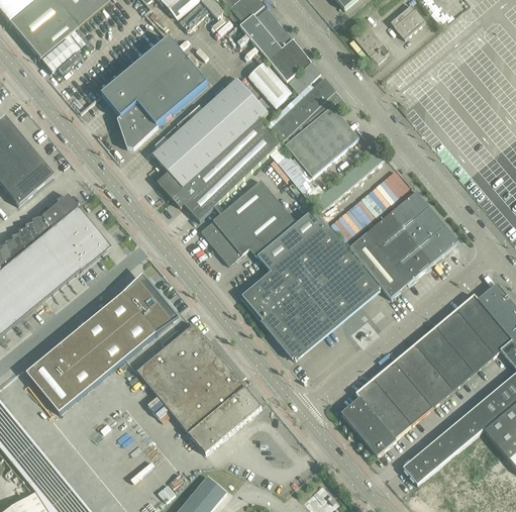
[(0,10),(7,19),(30,0),(0,0),(0,10)]
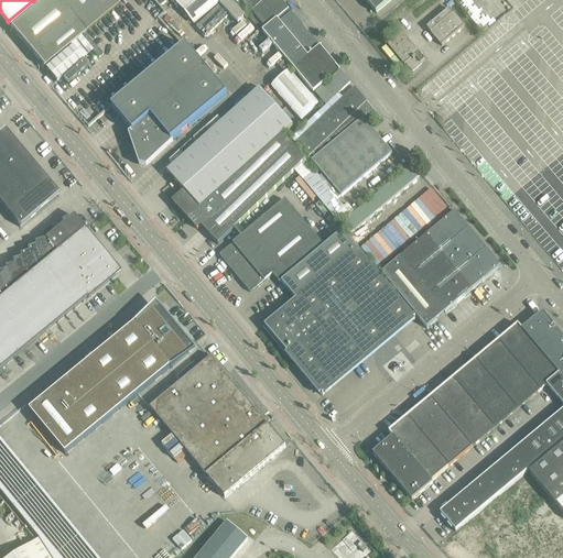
[(36,0),(34,2),(9,23),(42,62),(117,0),(36,0)]
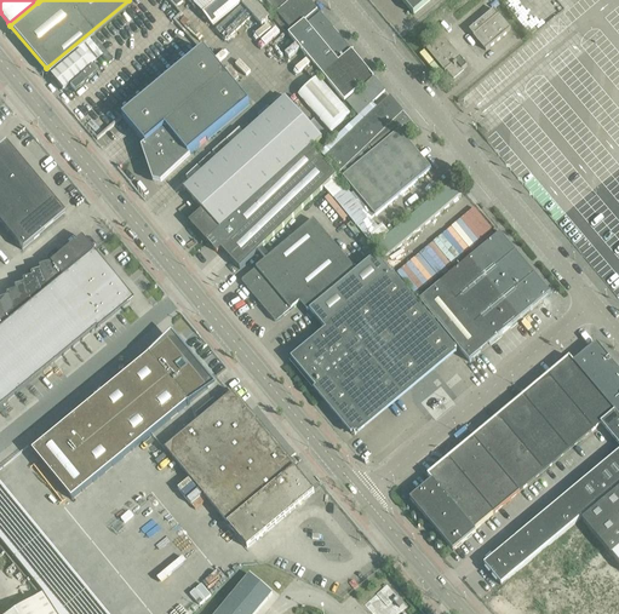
[(194,0),(212,21),(235,0),(194,0)]
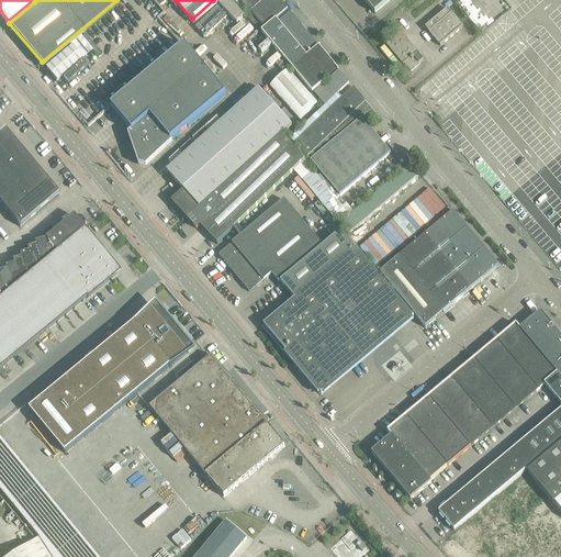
[(257,0),(249,7),(264,23),(287,4),(282,0),(257,0)]
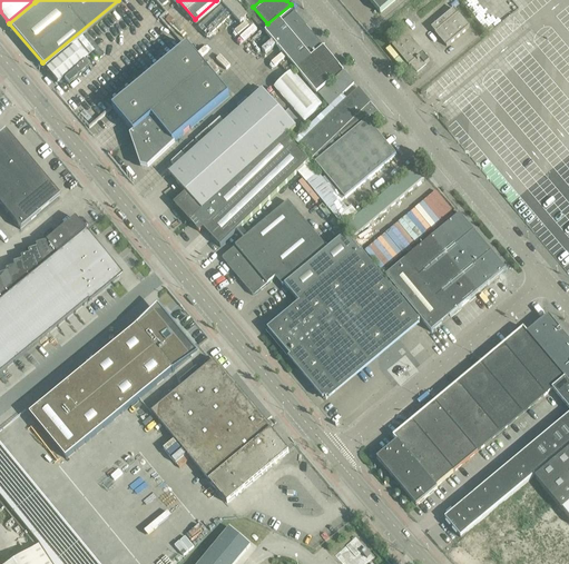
[(469,22),(453,3),(430,23),(445,41),(469,22)]
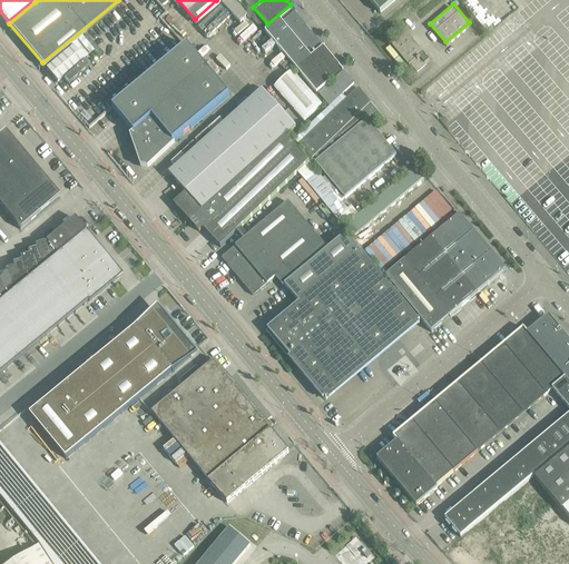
[(291,5),(267,23),(271,27),(268,28),(273,35),(286,23),(310,51),(322,41),(293,8),(291,5)]
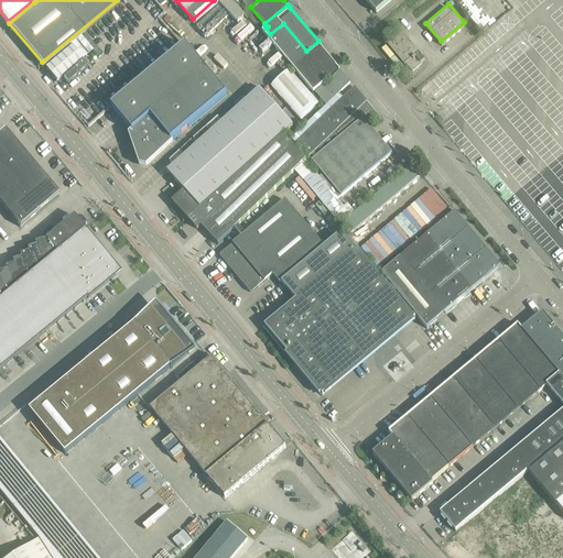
[(283,23),(270,34),(293,63),(314,87),(339,65),(318,41),(306,51),(283,23)]
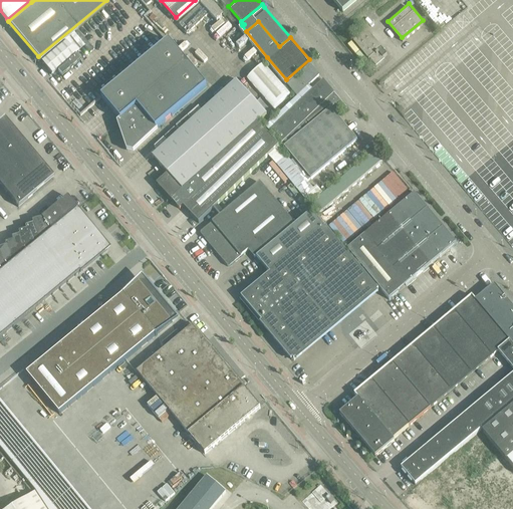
[(386,50),(365,25),(352,36),(367,55),(369,54),(374,59),(386,50)]
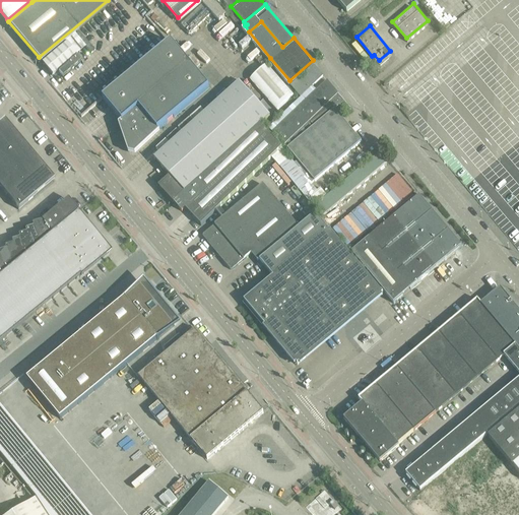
[(65,38),(41,59),(51,71),(75,51),(65,38)]
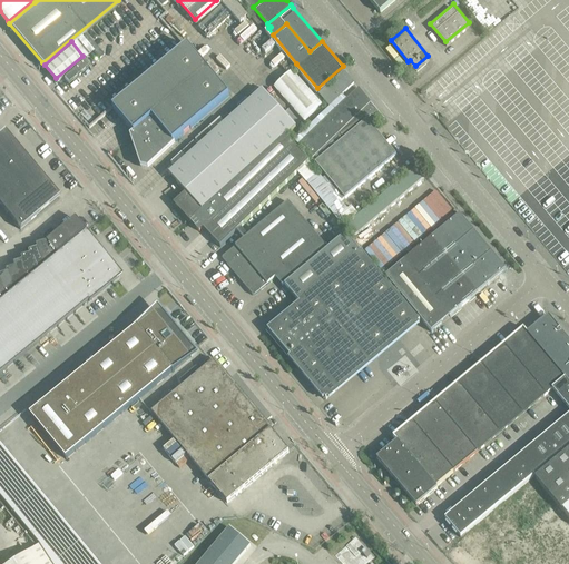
[(111,104),(131,128),(133,129),(141,155),(146,154),(149,157),(175,137),(228,91),(186,41),(111,104)]
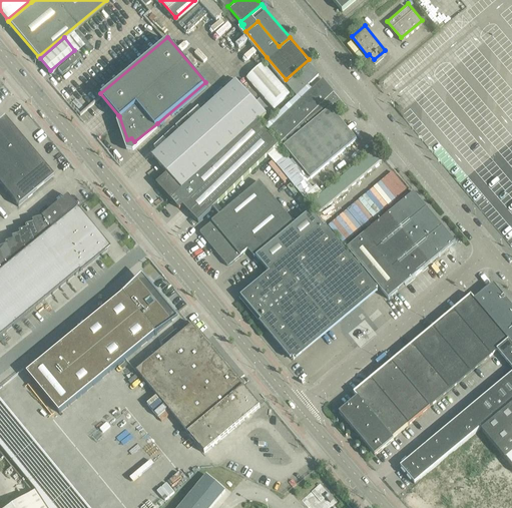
[(74,51),(56,66),(60,71),(78,55),(74,51)]
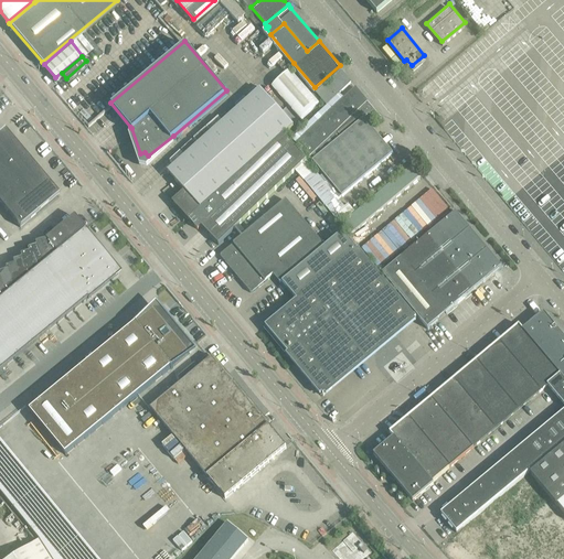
[(270,82),(299,115),(318,98),(288,65),(270,82)]
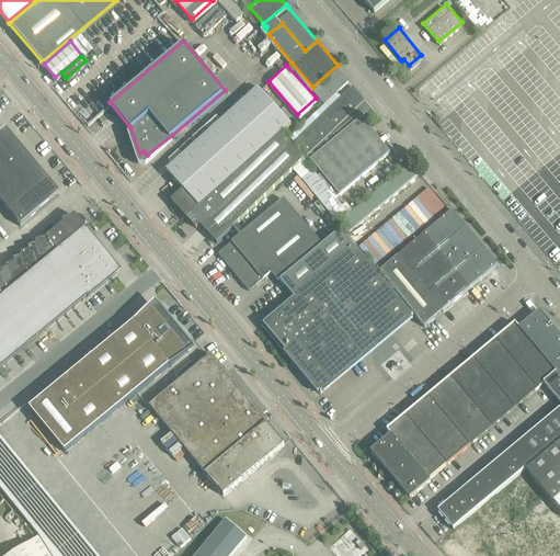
[(338,66),(313,88),(323,100),(347,77),(338,66)]
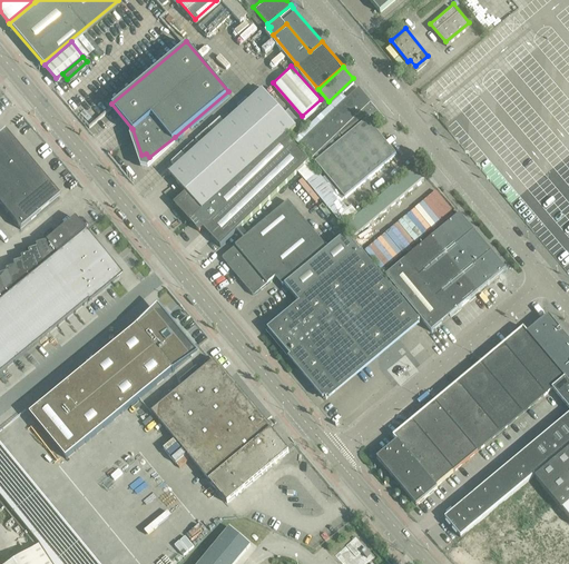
[(297,140),(311,155),(370,98),(357,83),(356,85),(297,140)]
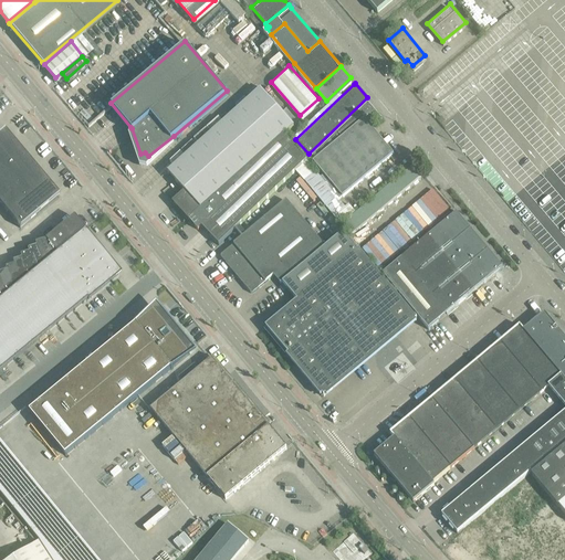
[(260,85),(167,168),(168,169),(174,176),(182,186),(185,188),(173,198),(188,214),(213,192),(282,130),(282,131),(293,122),(260,85)]
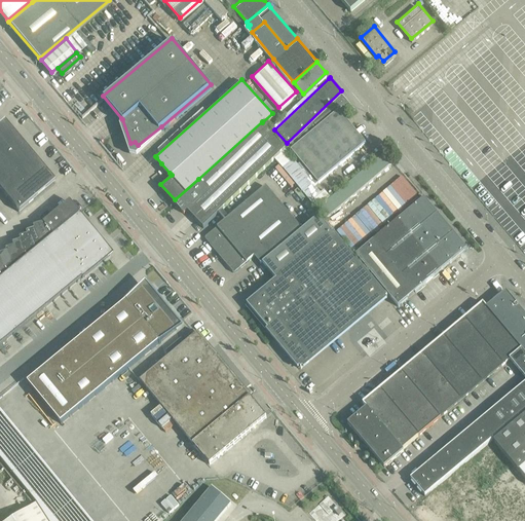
[(341,90),(287,143),(290,146),(337,106),(344,114),(354,106),(341,90)]
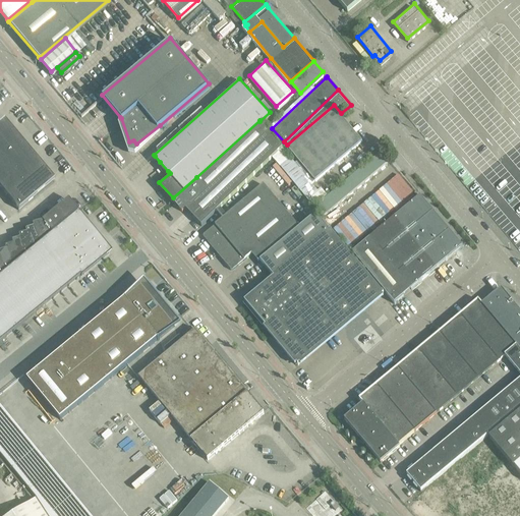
[(361,137),(341,113),(334,105),(287,145),(313,177),(361,137)]
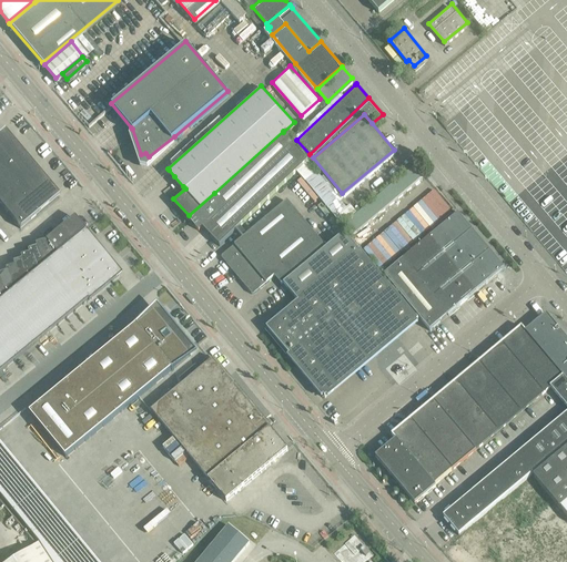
[(1,126),(0,128),(0,150),(12,140),(1,126)]
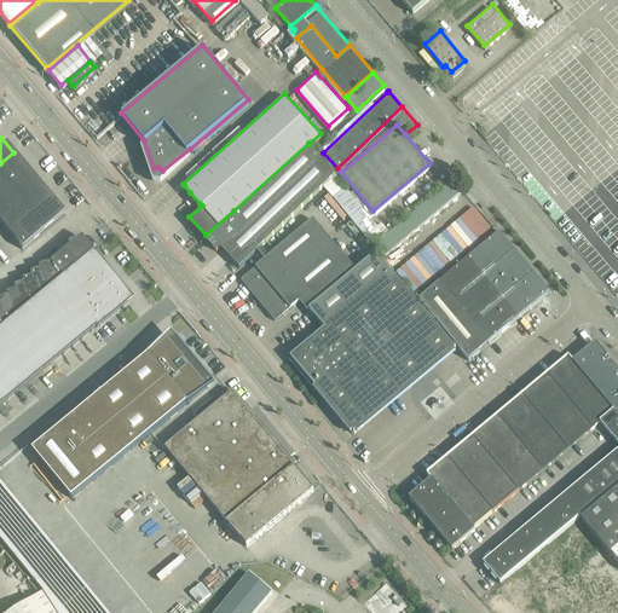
[(234,210),(206,235),(215,246),(219,243),(220,244),(229,253),(238,262),(255,246),(323,181),(335,171),(316,150),(309,144),(309,143),(234,210)]
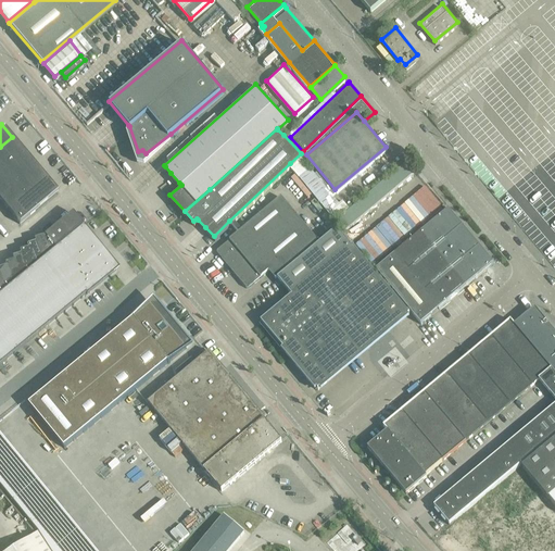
[(12,137),(0,147),(0,163),(1,165),(2,166),(23,150),(12,137)]
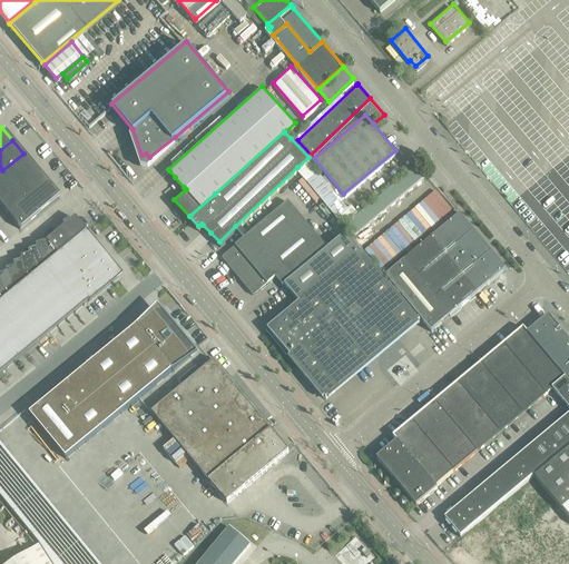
[(23,154),(2,170),(8,177),(13,184),(35,167),(23,154)]
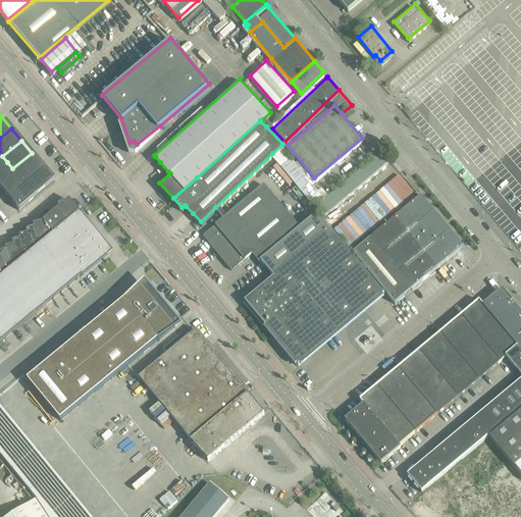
[(387,160),(378,150),(314,203),(323,213),(387,160)]
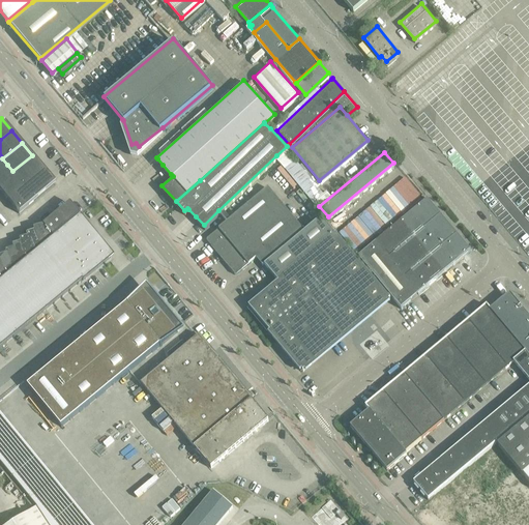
[(32,155),(12,171),(15,173),(21,181),(23,183),(32,176),(42,168),(32,155)]
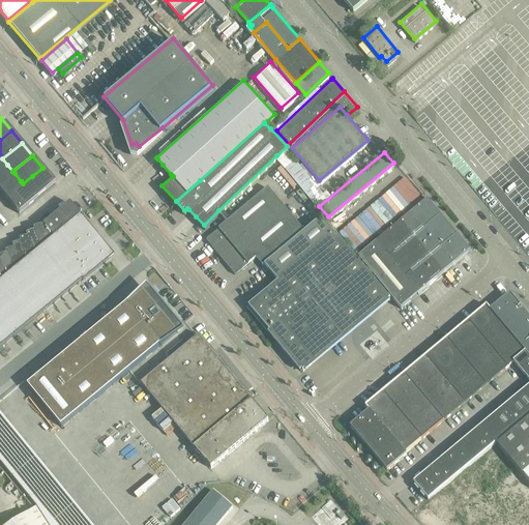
[(7,165),(0,171),(0,184),(15,173),(12,171),(7,165)]
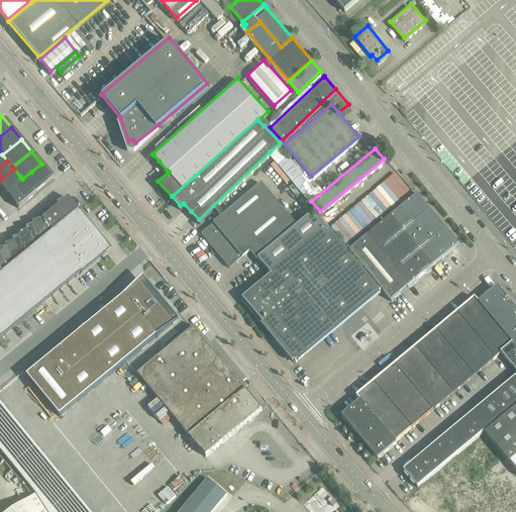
[(31,172),(22,179),(31,189),(32,191),(52,175),(41,164),(31,172)]
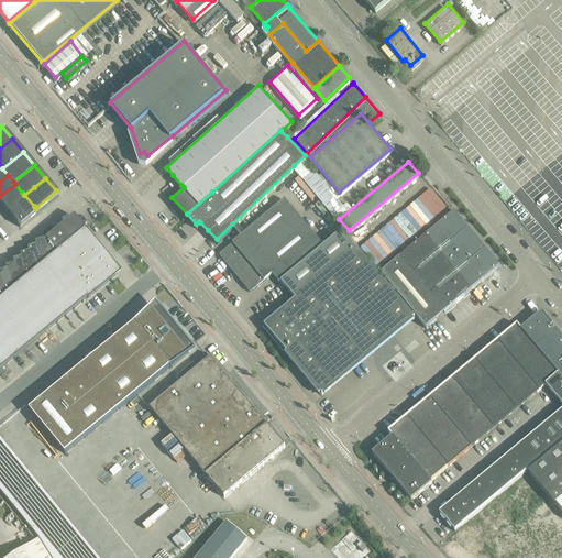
[(15,184),(0,196),(0,199),(6,206),(22,193),(15,184)]
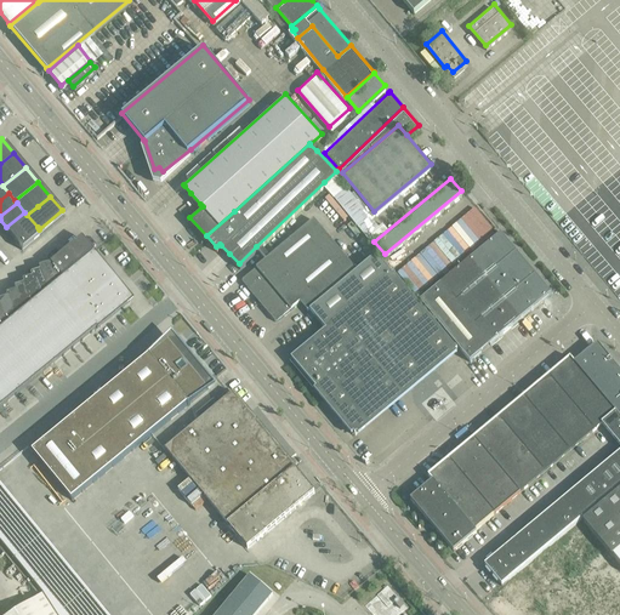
[(24,212),(6,227),(21,245),(38,231),(39,229),(38,227),(27,215),(24,212)]
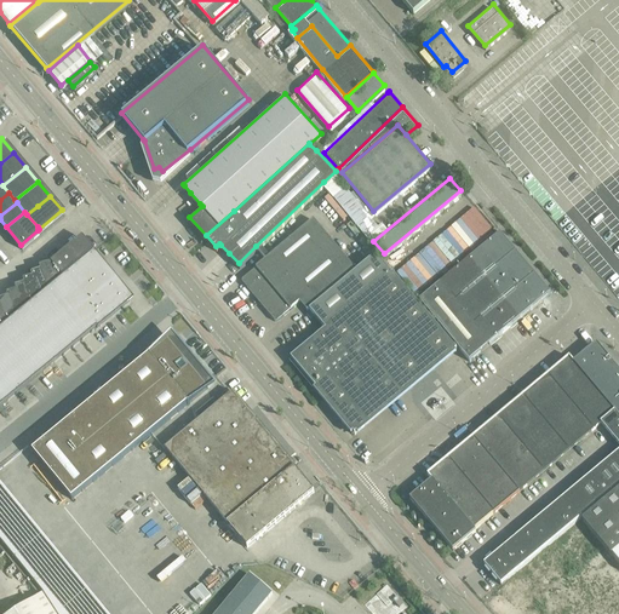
[(257,297),(330,235),(313,214),(241,275),(241,276),(257,297)]
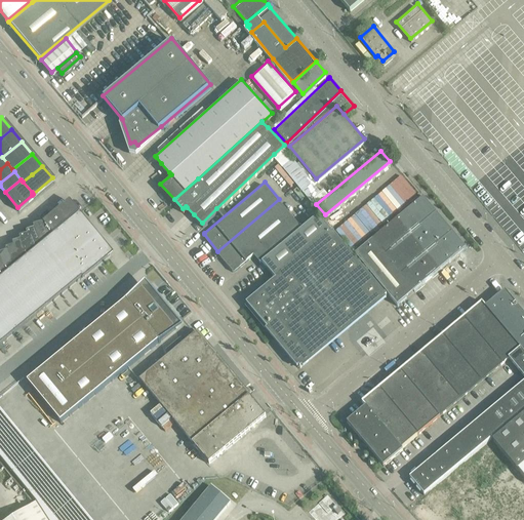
[(320,189),(309,197),(315,204),(328,193),(323,187),(320,189)]
